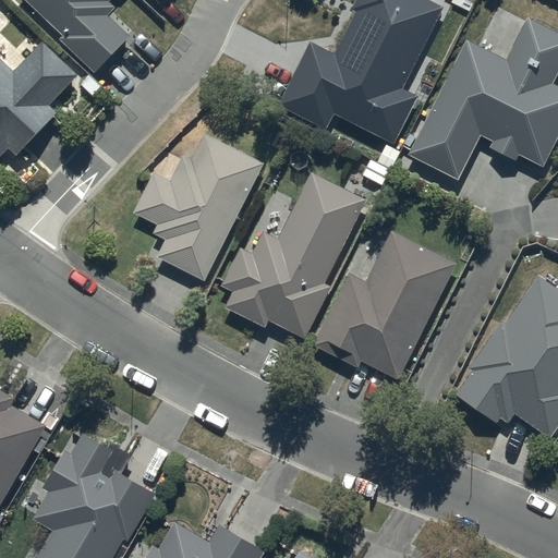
[(25,0),(61,35),(58,38),(93,73),(128,37),(106,16),(113,9),(106,1),(106,0),(25,0)]
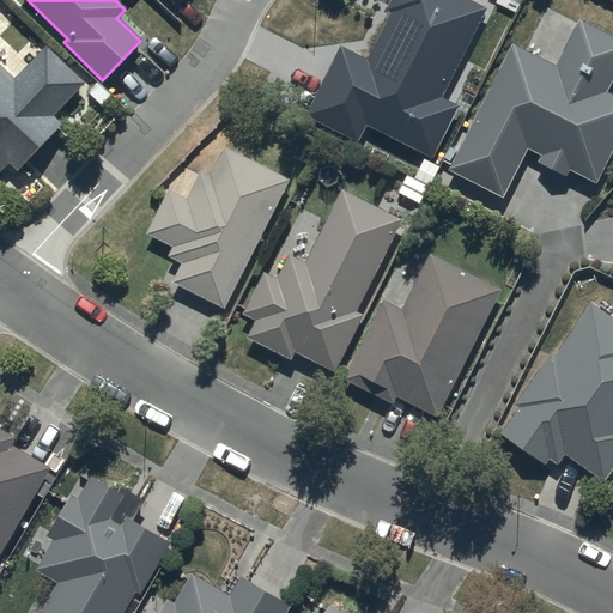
[(442,97),(485,10),(486,7),(471,0),(388,0),(383,12),(389,14),(368,58),(340,44),(304,116),(359,144),(366,128),(432,161),(460,105),(442,97)]
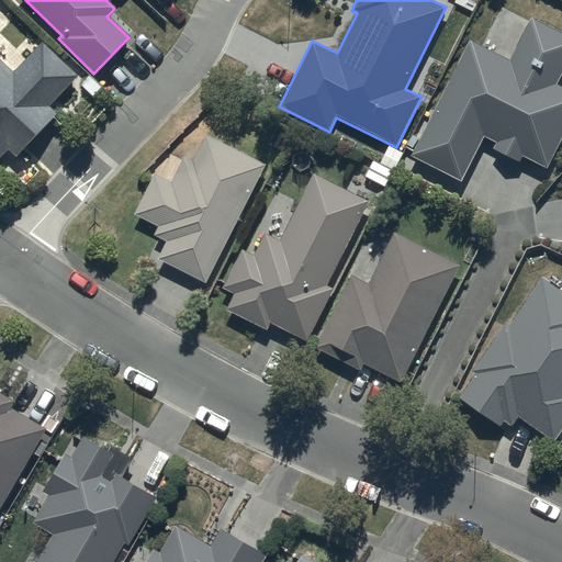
[(508,63),(467,42),(411,157),(461,182),(483,136),(496,143),(492,152),(517,164),(520,158),(546,170),(561,137),(561,89),(557,87),(561,76),(561,34),(530,19),(508,63)]
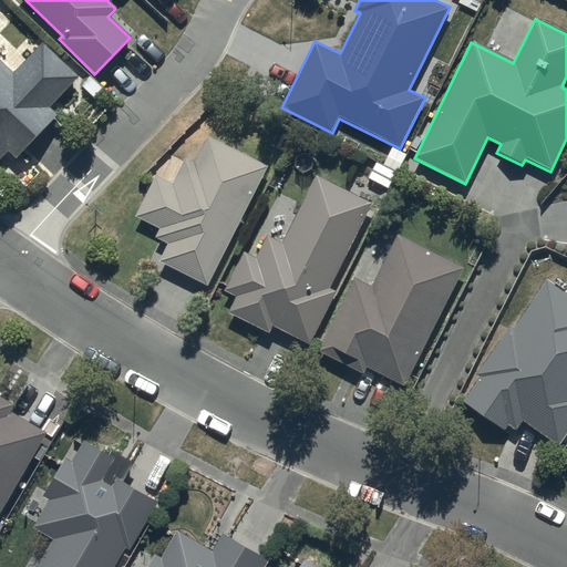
[(0,160),(8,153),(13,158),(58,115),(48,105),(78,75),(43,41),(10,73),(0,63),(0,160)]
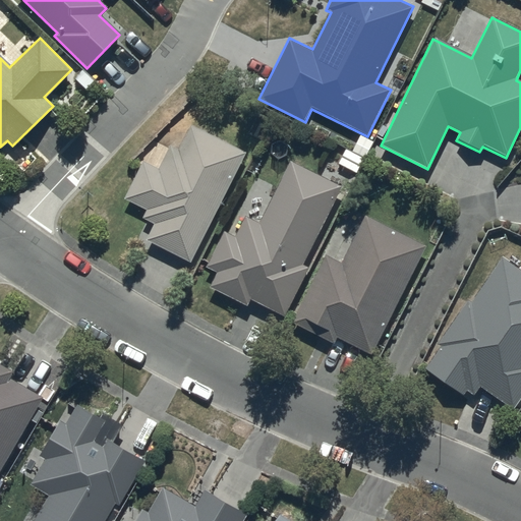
[(189,265),(244,156),(245,154),(190,126),(177,154),(171,151),(161,171),(142,161),(123,198),(148,211),(142,222),(154,227),(146,242),(189,265)]
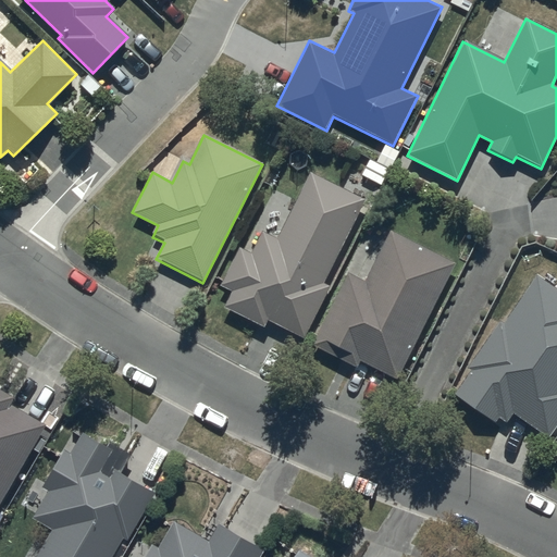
[(322,285),(363,199),(307,172),(274,239),(260,233),(250,255),(238,249),(220,286),(233,293),(225,310),(263,329),(267,322),(306,342),(331,289),(322,285)]
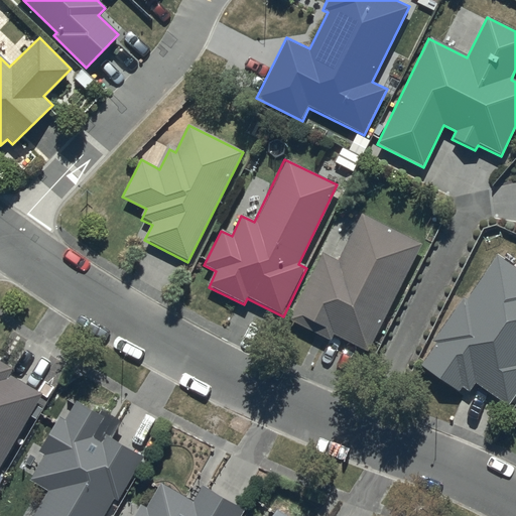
[(367,352),(421,246),(422,244),(361,213),(337,261),(324,254),(288,320),(331,343),(335,335),(367,352)]
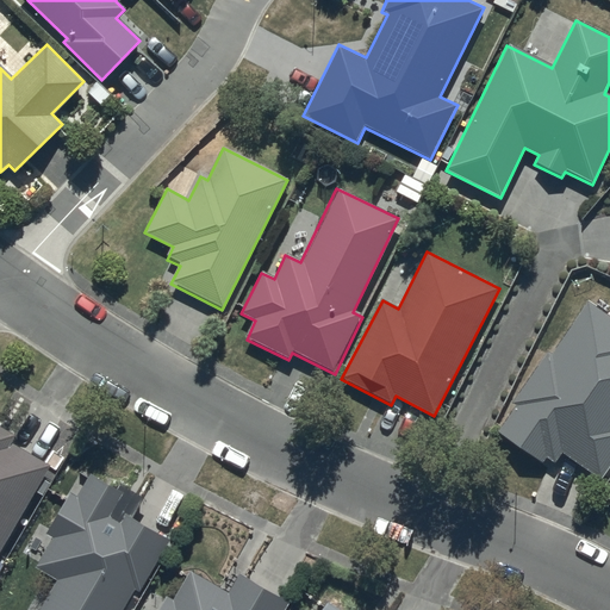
[(609,315),(587,300),(551,355),(546,353),(510,404),(516,408),(498,434),(541,464),(545,459),(553,465),(561,453),(601,480),(609,466),(609,315)]
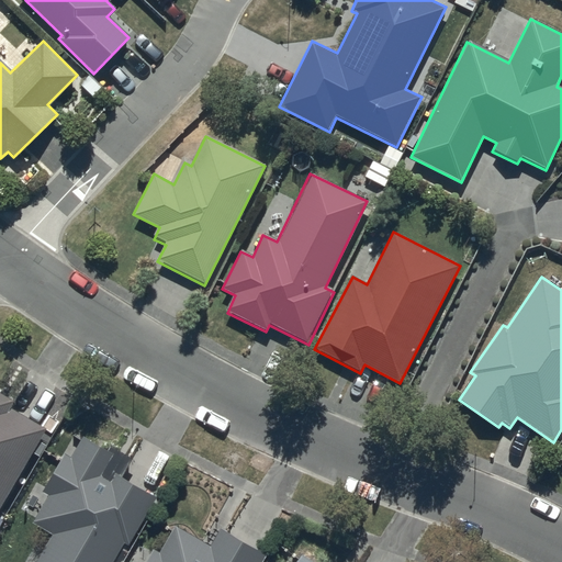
[(0,508),(46,429),(9,407),(12,401),(0,393),(0,508)]
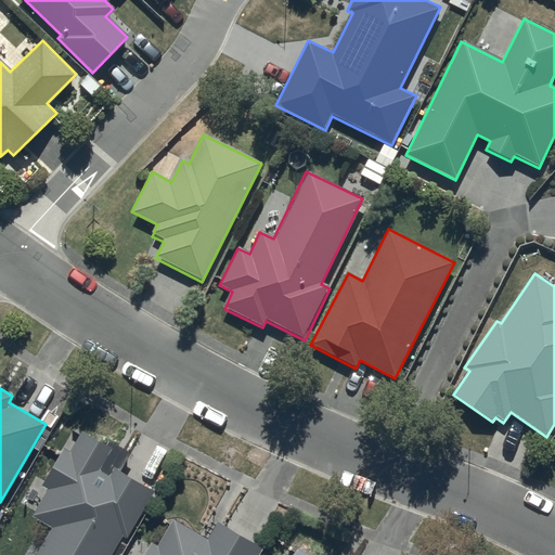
[(50,450),(60,455),(42,488),(47,490),(33,517),(53,529),(43,545),(34,540),(25,554),(111,554),(121,537),(126,539),(152,491),(117,472),(128,453),(107,442),(106,446),(82,433),(81,434),(65,424),(50,450)]
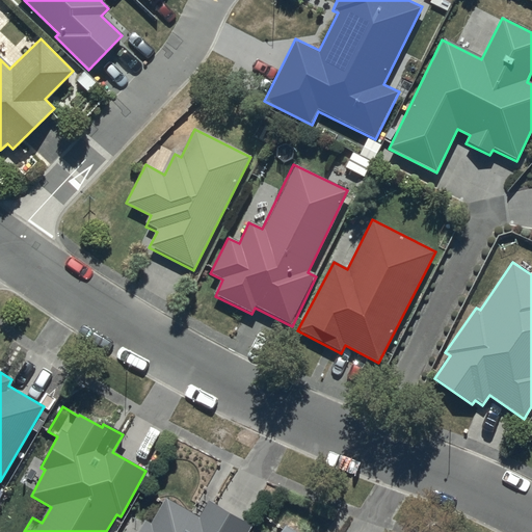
[(201,516),(165,497),(150,525),(144,522),(138,531),(246,531),(250,526),(208,503),(201,516)]
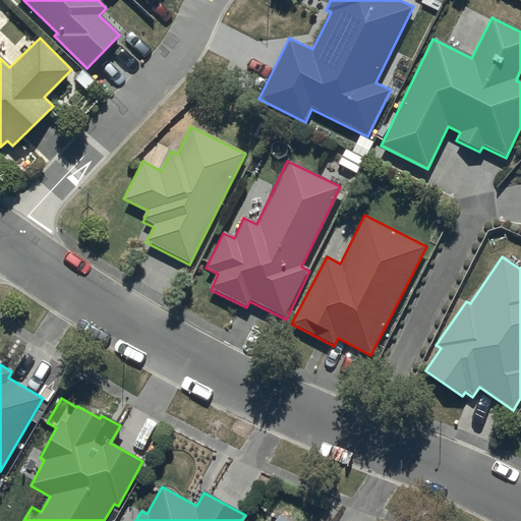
All buildings are outlined.
